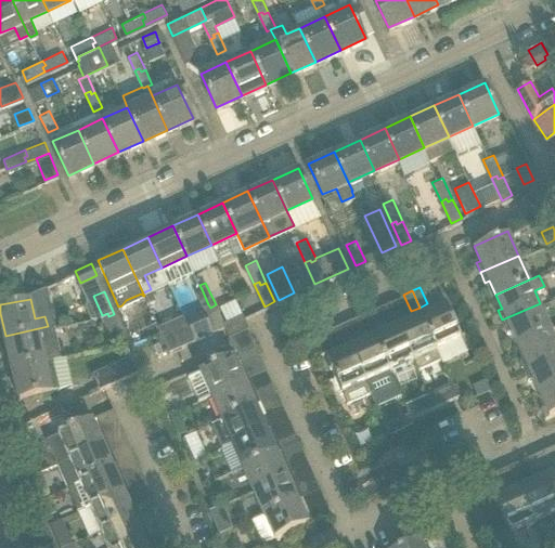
[(461,335),(446,301),(421,312),(436,346),(461,335)]
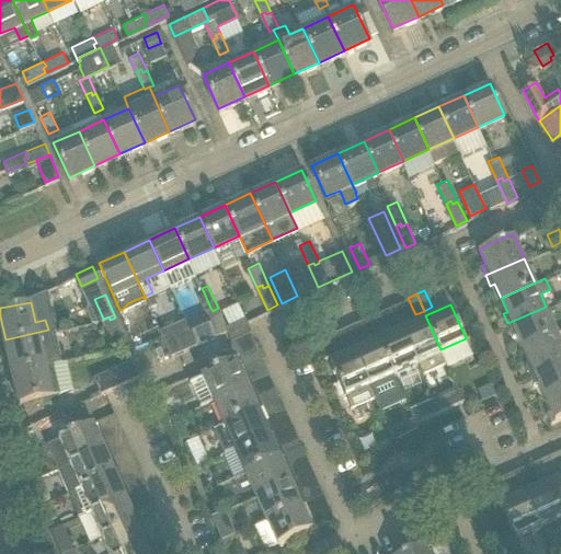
[(546,307),(507,323),(512,333),(516,332),(522,346),(557,331),(546,307)]
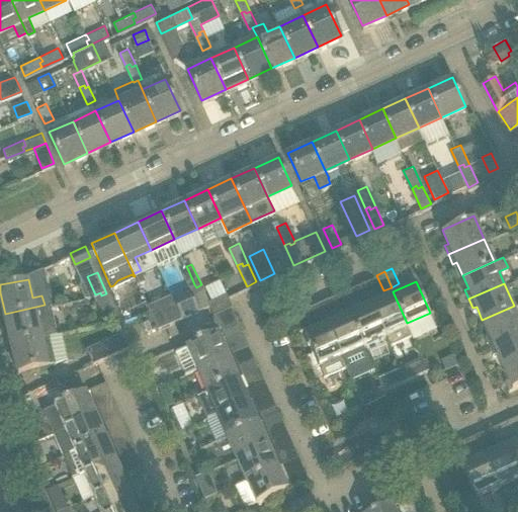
[(194,284),(190,286),(199,307),(208,303),(213,312),(231,305),(232,304),(227,291),(207,300),(201,284),(196,287),(194,284)]
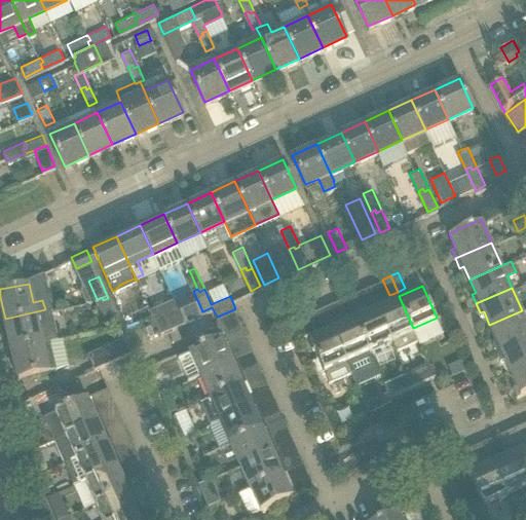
[(193,291),(174,299),(184,322),(185,321),(185,320),(202,311),(193,291)]
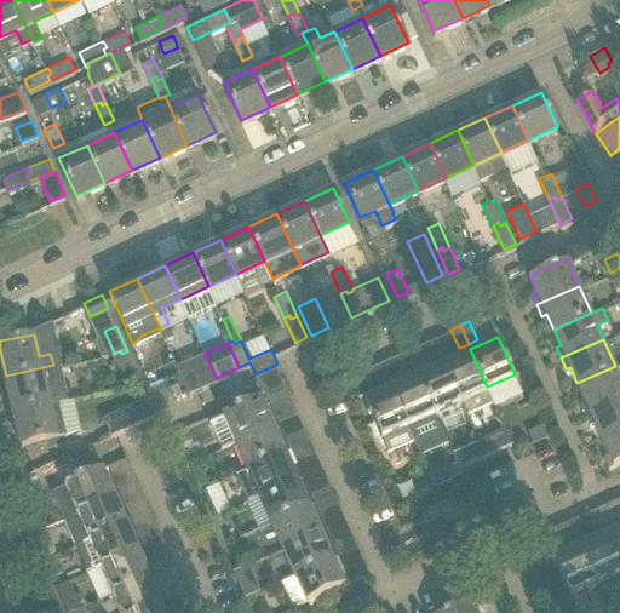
[(417,344),(407,349),(415,367),(425,364),(417,344)]
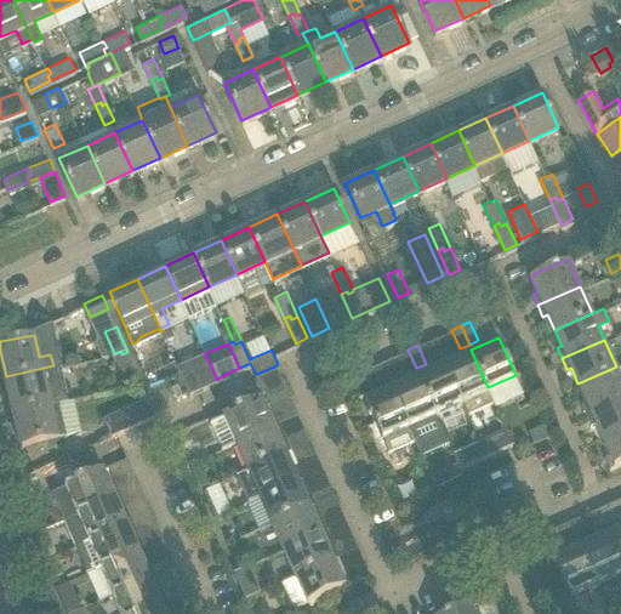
[(408,350),(398,354),(406,373),(416,368),(408,350)]
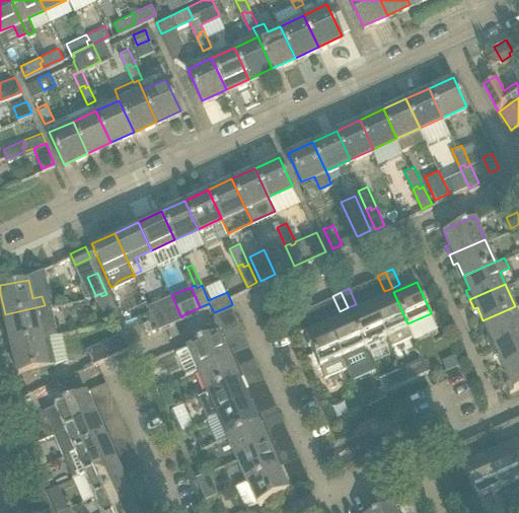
[(372,302),(386,334),(390,344),(413,334),(408,323),(393,292),(372,302)]
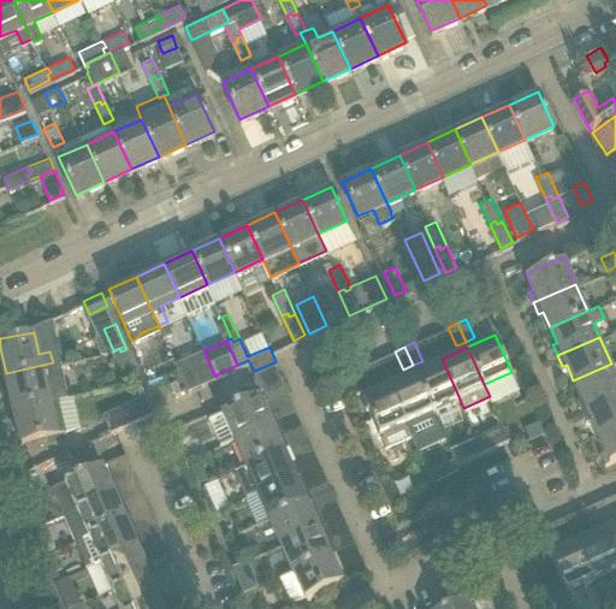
[(132,362),(126,349),(120,352),(119,348),(113,350),(122,368),(132,362)]
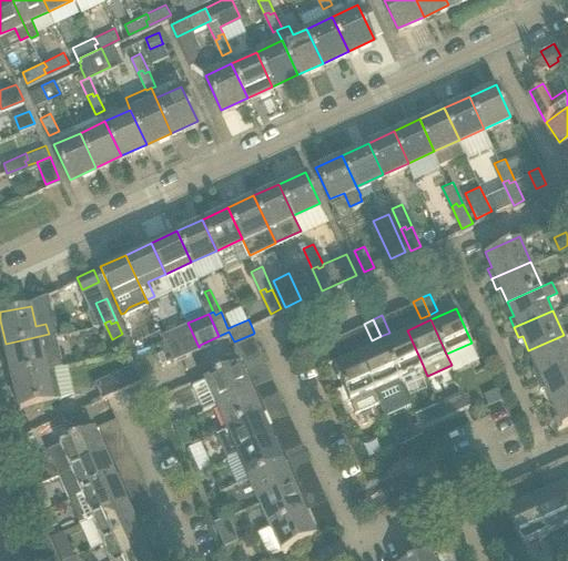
[(186,320),(161,332),(173,358),(189,350),(199,347),(188,323),(186,320)]
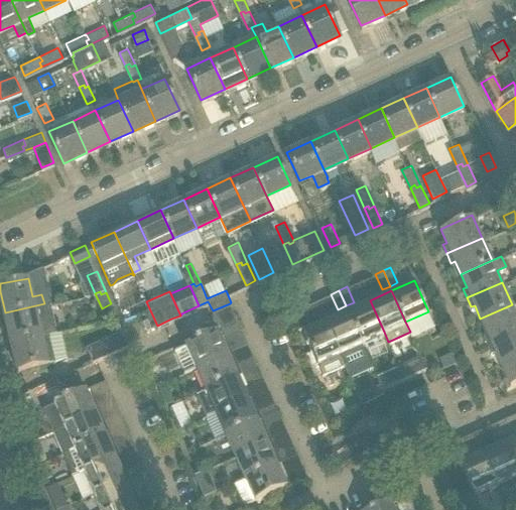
[(370,300),(348,310),(362,342),(384,332),(370,300)]
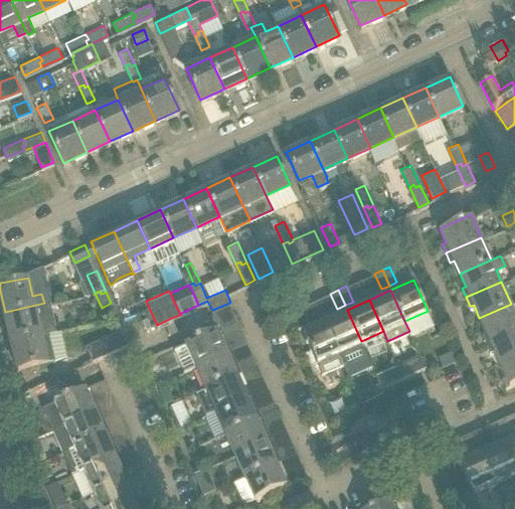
[(50,302),(44,303),(5,312),(11,340),(48,331),(56,329),(50,302)]
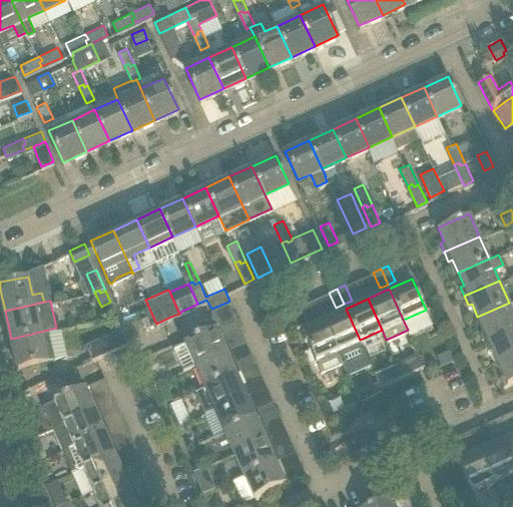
[(228,302),(211,309),(217,322),(218,321),(224,334),(239,327),(228,302)]
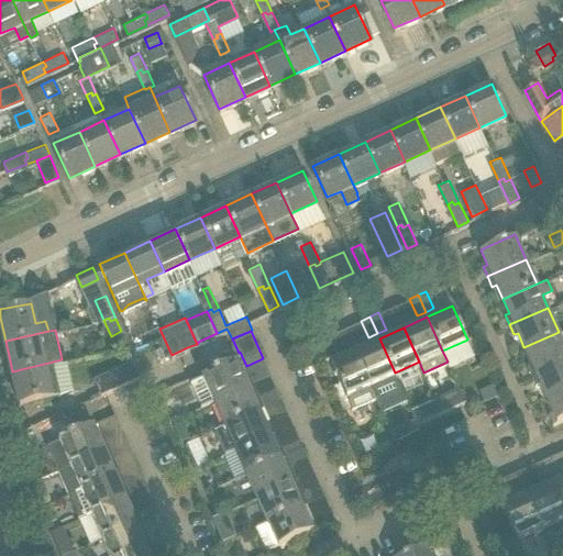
[(562,342),(559,332),(523,347),(530,360),(526,363),(531,373),(562,357),(562,342)]
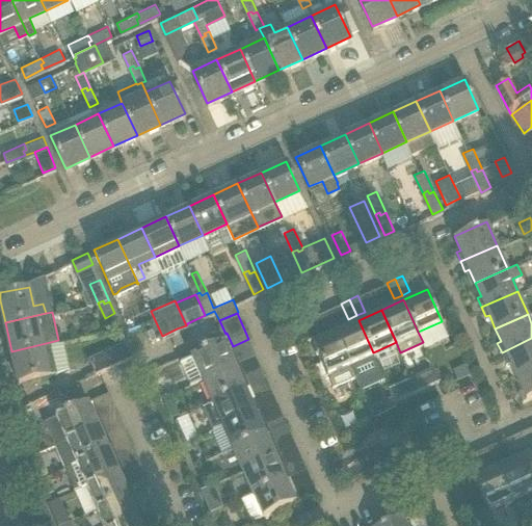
[(312,316),(303,320),(297,322),(304,339),(319,333),(312,316)]
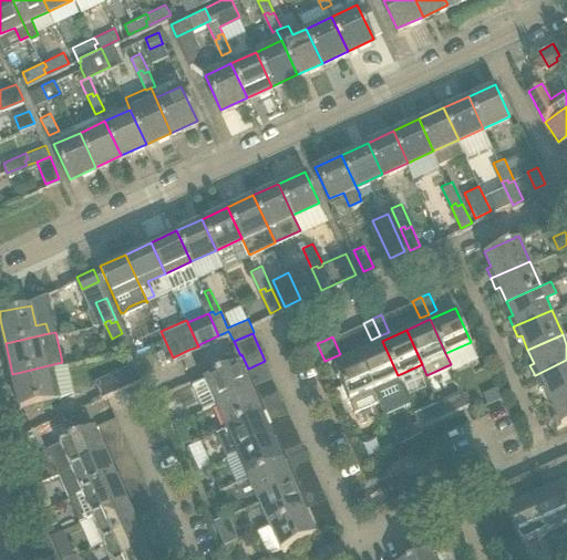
[(382,341),(358,352),(379,398),(403,387),(398,375),(382,341)]
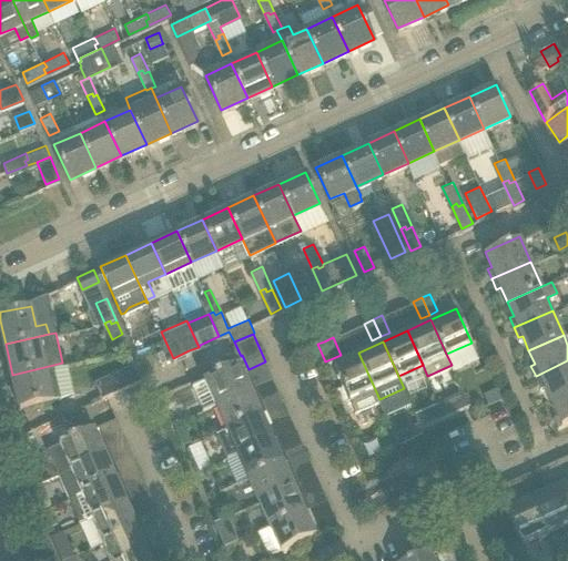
[(358,353),(333,364),(343,384),(335,387),(342,401),(350,398),(354,410),(379,399),(358,353)]
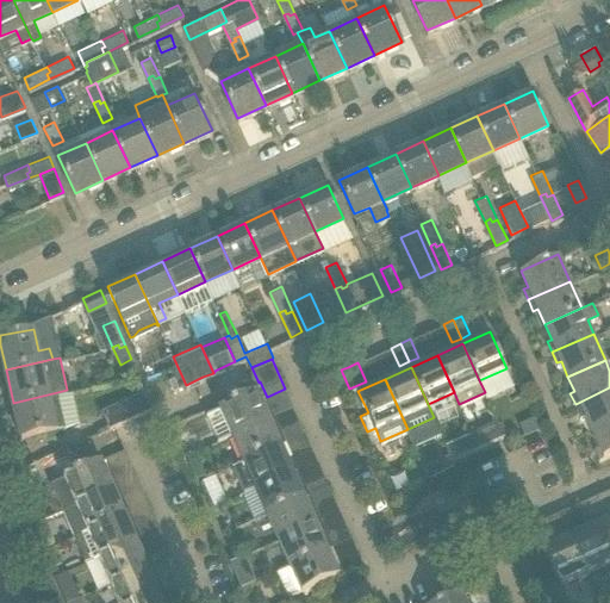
[(609,387),(576,404),(580,415),(584,414),(591,428),(609,420),(609,387)]
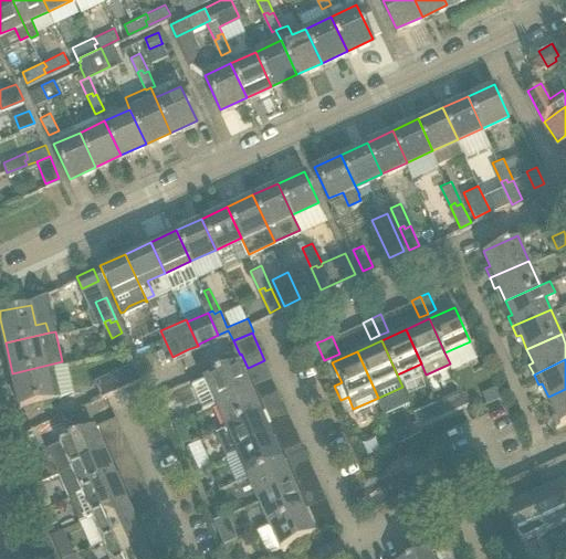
[(102,394),(118,387),(140,378),(134,360),(94,377),(102,394)]
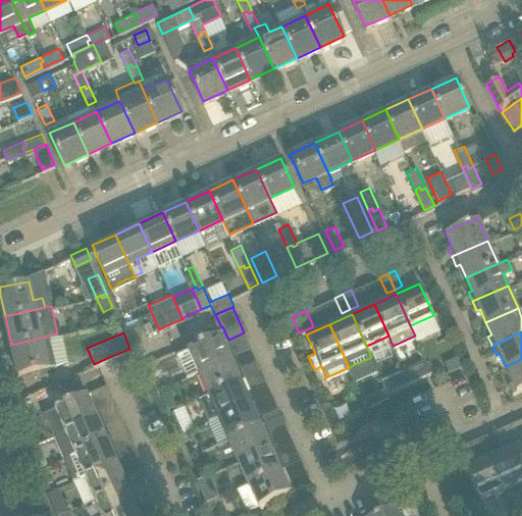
[(229,355),(219,332),(176,352),(187,374),(198,369),(229,355)]
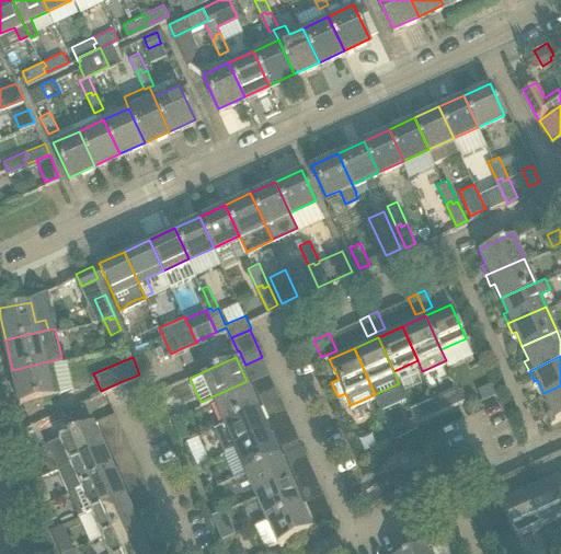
[(53,360),(12,370),(20,400),(59,391),(53,360)]
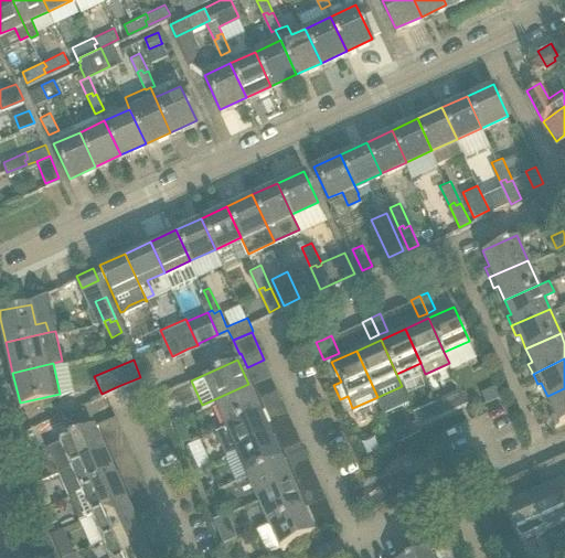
[(494,382),(481,387),(486,398),(499,393),(494,382)]
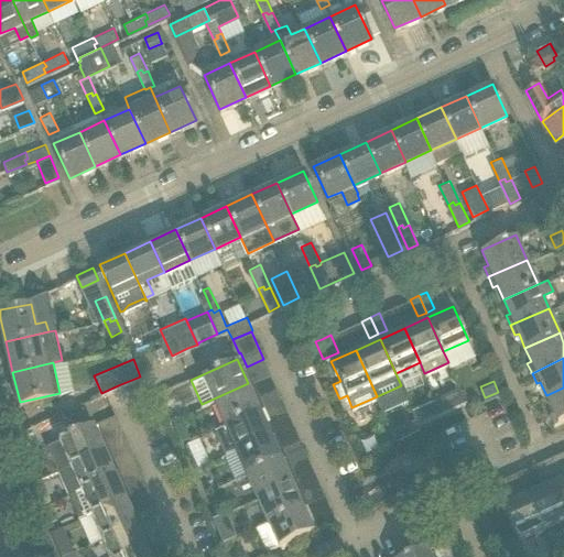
[(259,408),(248,383),(214,399),(225,424),(259,408)]
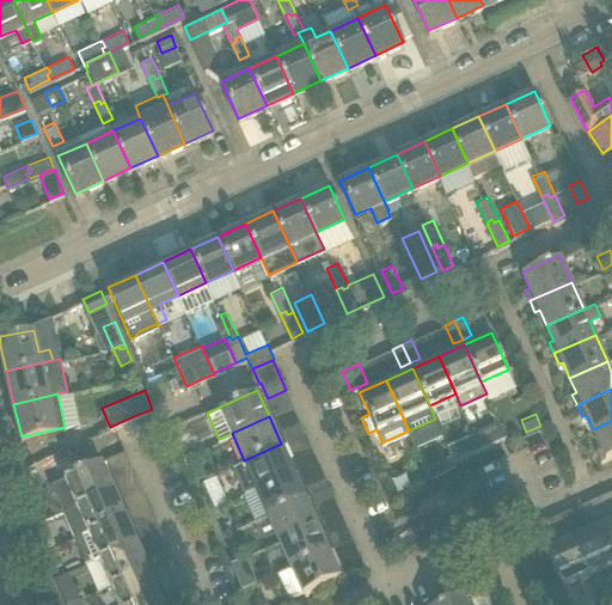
[(472,431),(478,446),(505,434),(497,420),(472,431)]
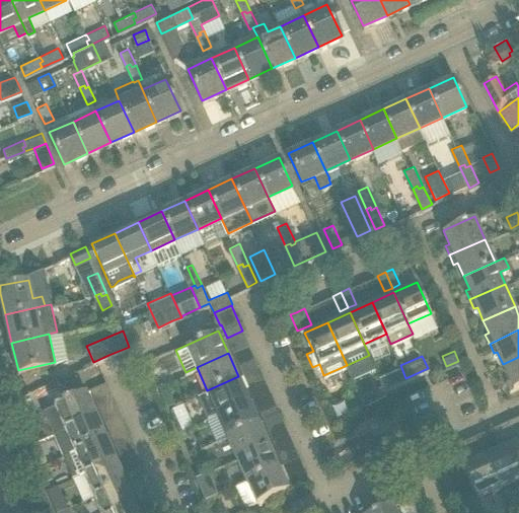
[(518,384),(518,357),(503,364),(509,377),(505,379),(509,388),(518,384)]
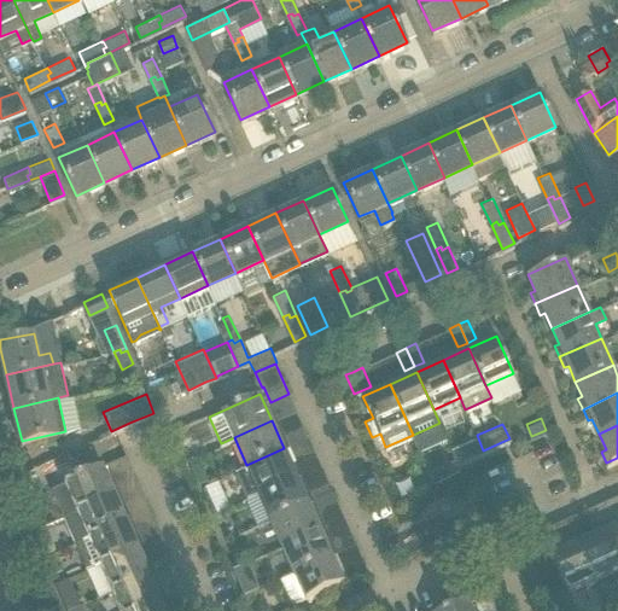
[(304,428),(285,436),(290,444),(308,437),(304,428)]
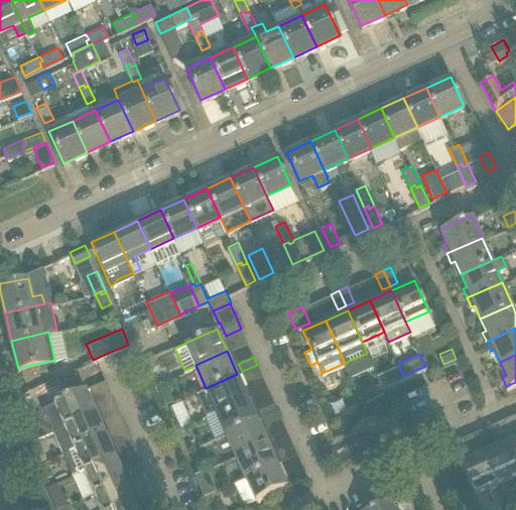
[(257,365),(242,371),(245,379),(261,373),(257,365)]
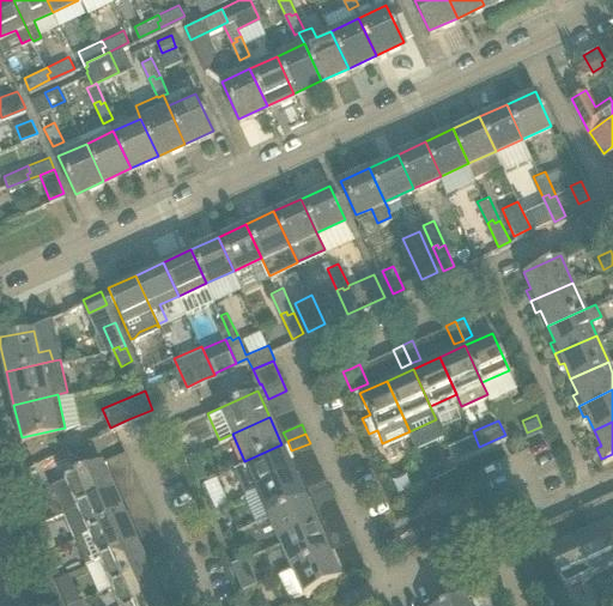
[(281,444),(244,461),(232,466),(244,492),(256,486),(293,470),(281,444)]
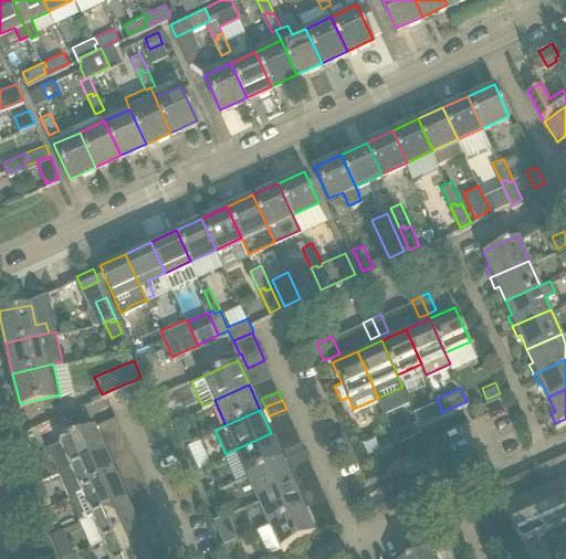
[(119,424),(115,415),(98,422),(103,432),(119,424)]
